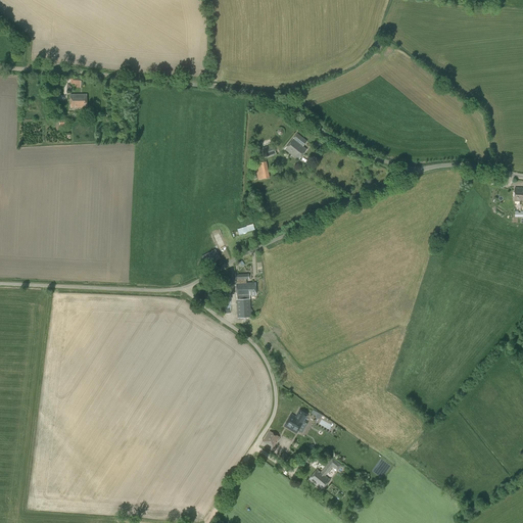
[(80,88),(81,77),(72,77),(72,84),(76,84),(75,87),(80,88)]
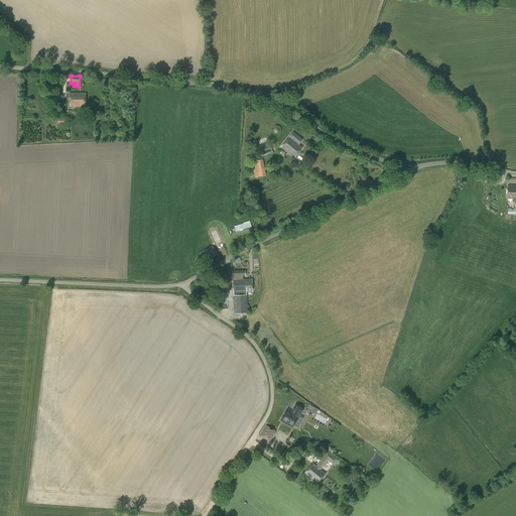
[(70,106),(81,106),(85,106),(85,93),(70,93),(70,106)]
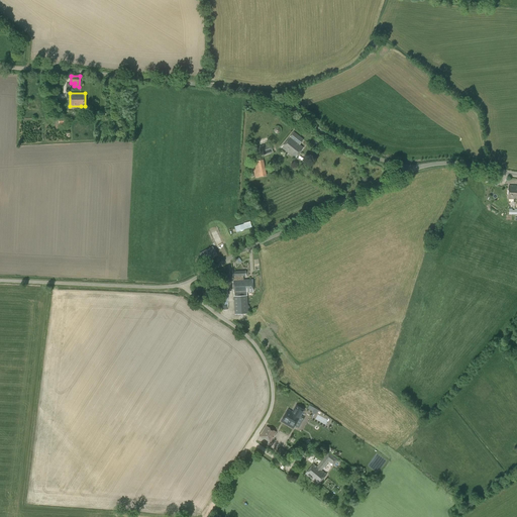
[(299,144),(303,139),(294,132),(282,147),(287,152),(295,158),(303,147),(299,144)]
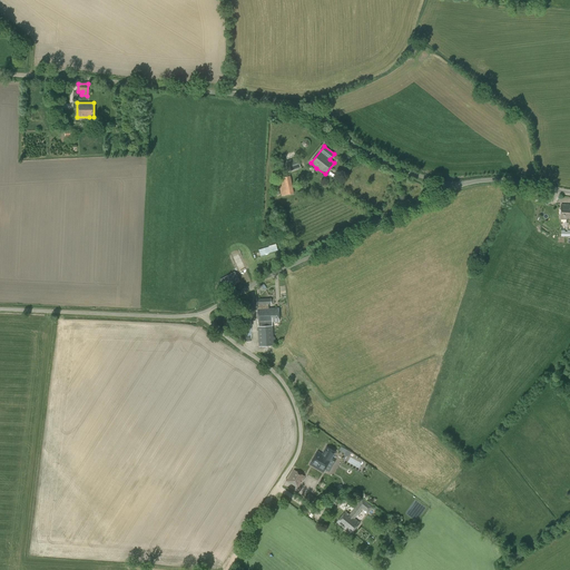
[(297,157),(284,163),(288,173),(302,168),(297,157)]
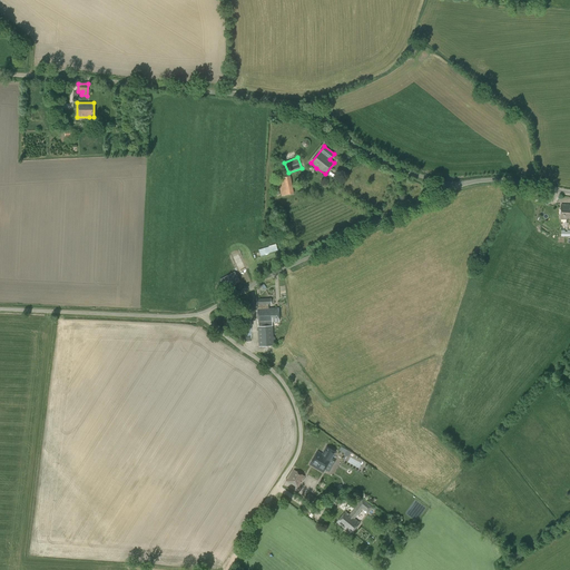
[(293,194),(290,176),(278,178),(282,196),(293,194)]
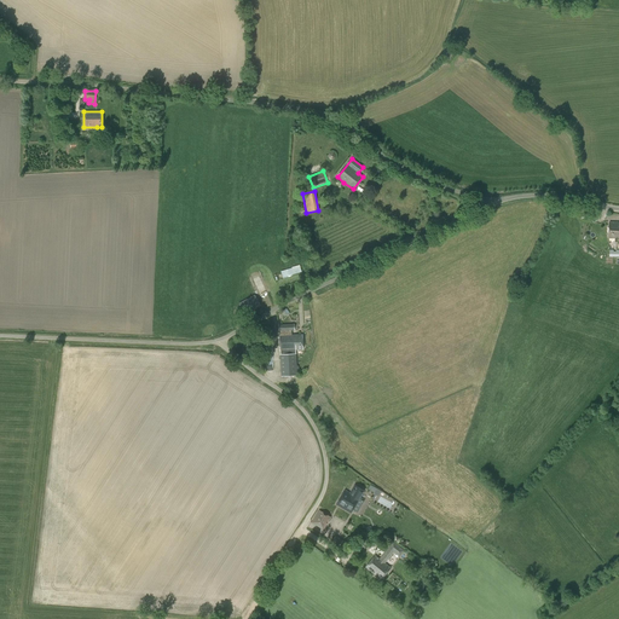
[(586,210),(584,218),(595,223),(599,214),(586,210)]
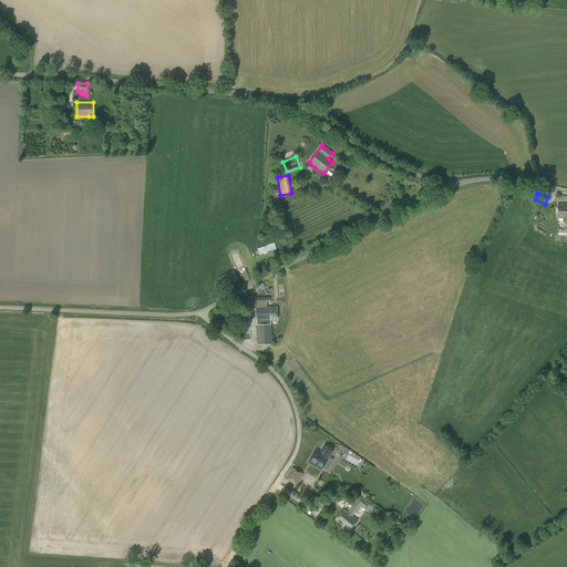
[(566,217),(566,204),(558,204),(557,218),(566,217)]
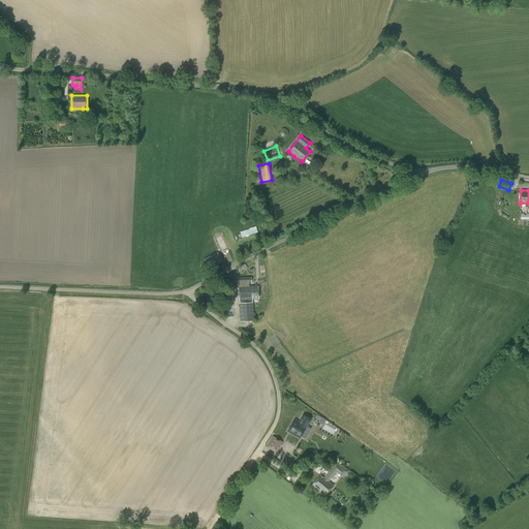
[(248,236),(257,232),(256,226),(249,228),(249,229),(240,231),(242,239),(248,237),(248,236)]
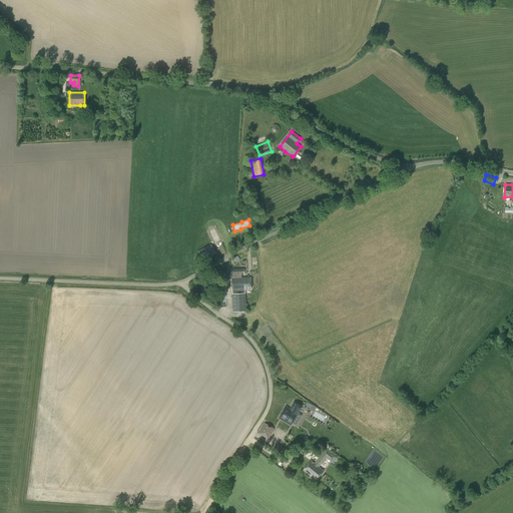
[(213,246),(199,254),(202,261),(216,251),(213,246)]
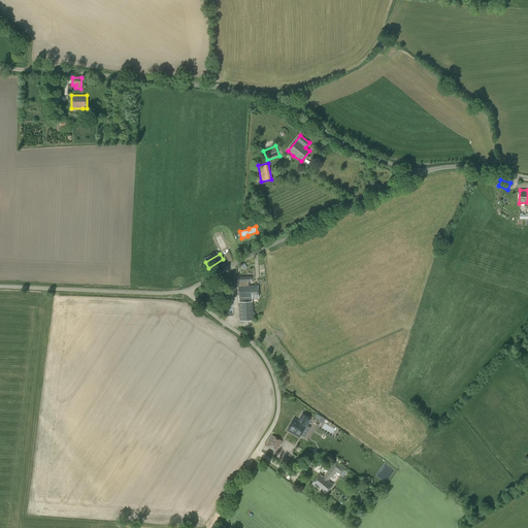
[(258,286),(249,286),(249,282),(251,282),(251,276),(237,277),(238,283),(238,286),(239,317),(240,321),(253,321),(253,316),(252,298),(258,298),(258,286)]
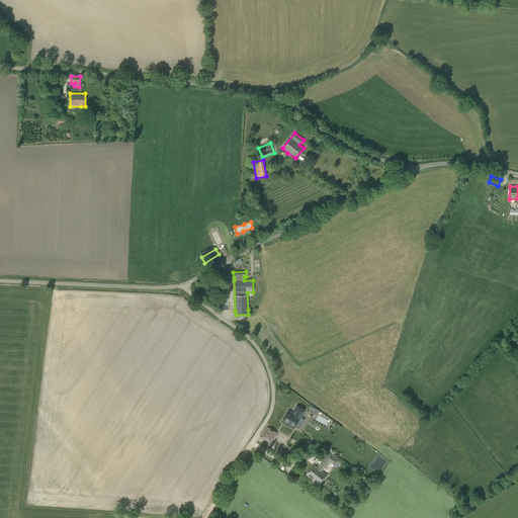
[(294,414),(290,412),(289,415),(293,418),(293,419),(295,421),(296,420),(297,421),(300,418),(303,419),(305,418),(308,414),(307,412),(306,411),(307,409),(300,405),(299,408),(298,408),(294,414)]
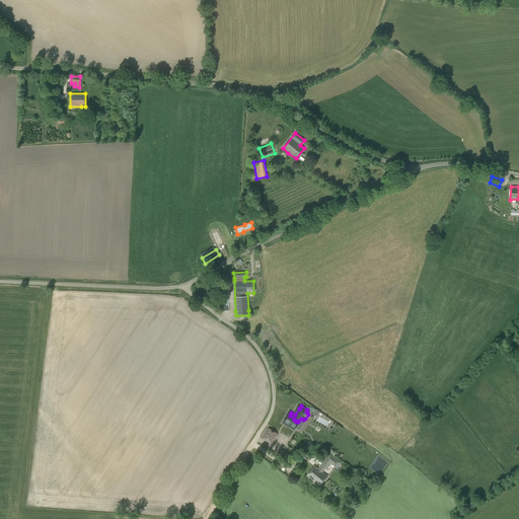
[(318,416),(321,412),(311,406),(309,411),(318,416)]
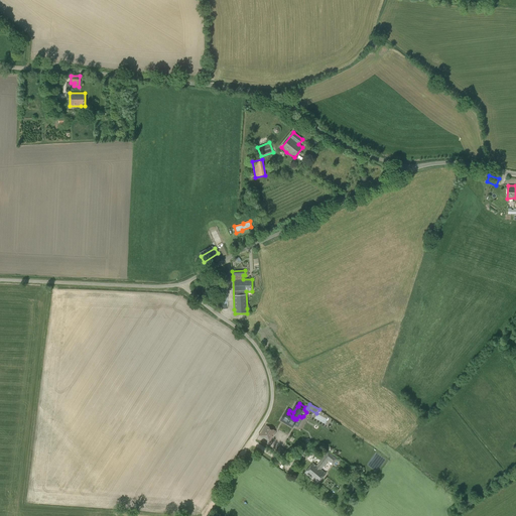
[(288,413),(289,410),(287,409),(280,420),(292,427),(296,419),(295,418),(294,419),(292,417),(292,416),(288,413)]
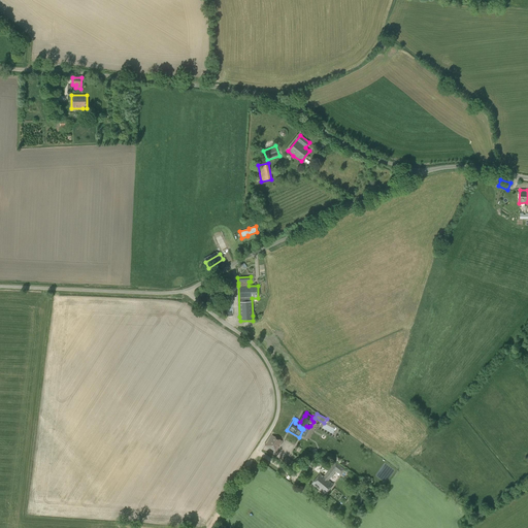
[(282,441),(271,435),(266,447),(275,452),(282,441)]
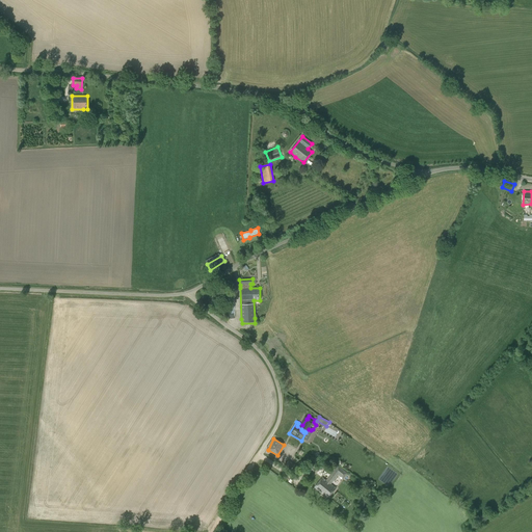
[(316,469),(310,462),(302,471),(309,476),(316,469)]
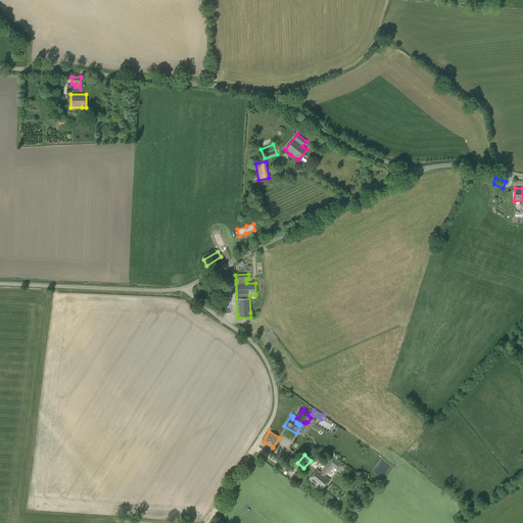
[(330,461),(321,473),(317,469),(308,479),(322,489),(330,480),(325,476),(334,464),(330,461)]
